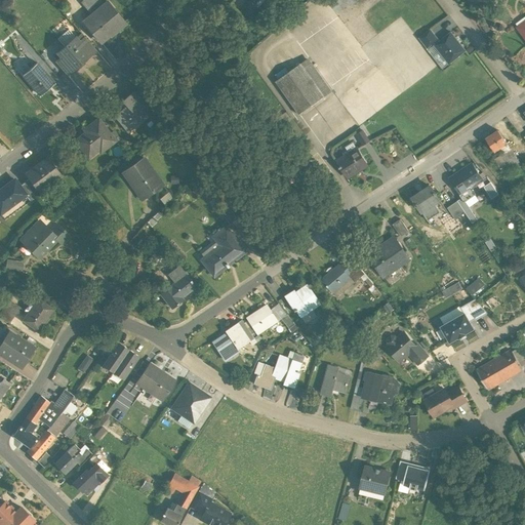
[(104,5),(98,0),(83,0),(80,2),(90,15),(104,5)]
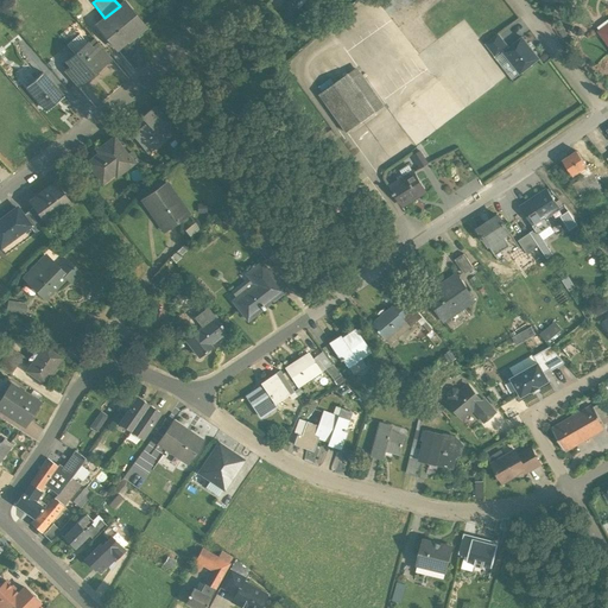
[(105,18),(96,25),(116,48),(134,33),(135,35),(144,29),(134,18),(137,17),(124,1),(120,6),(105,18)]
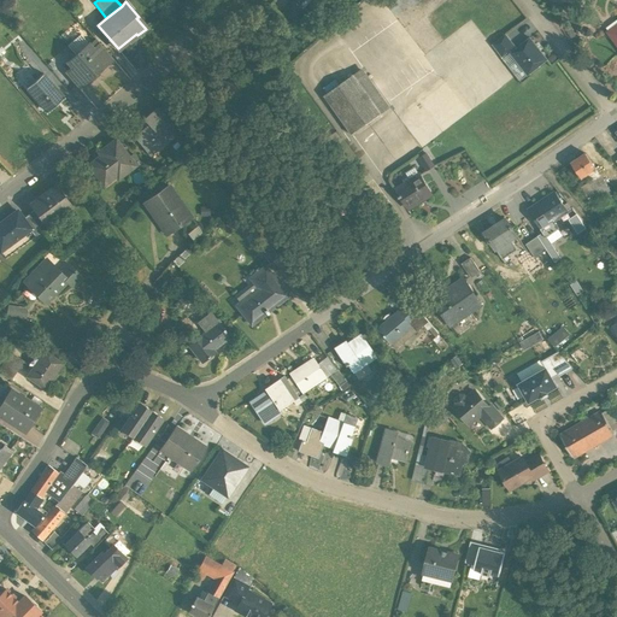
[(507,31),(495,41),(504,53),(517,43),(507,31)]
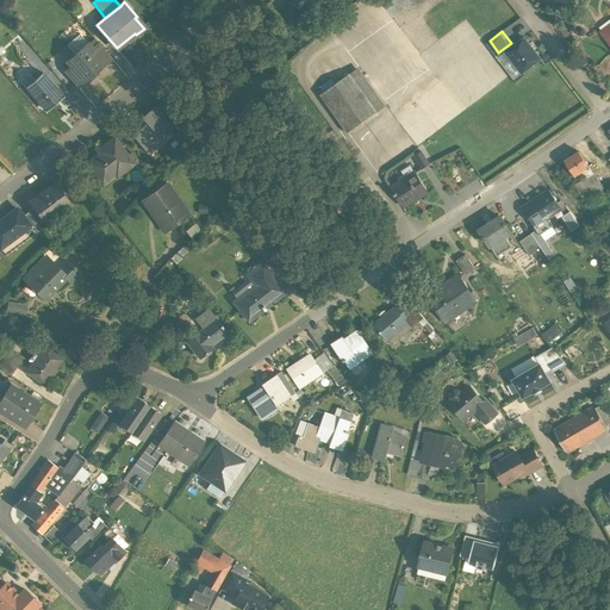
[(527,35),(506,50),(523,72),(543,56),(527,35)]
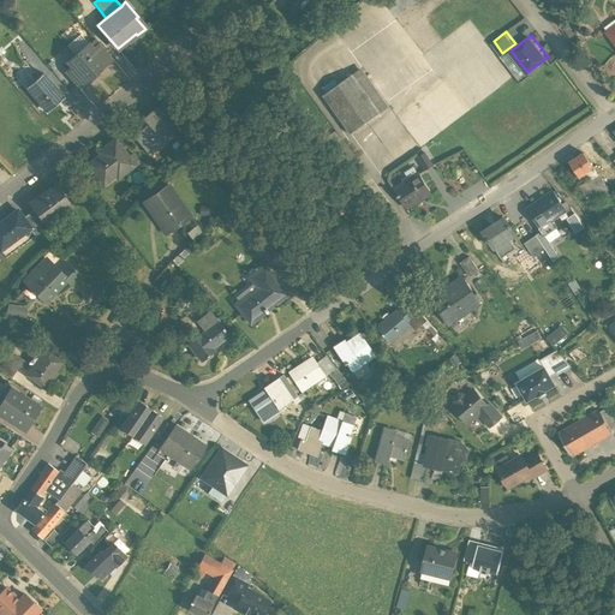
[(88,43),(67,61),(71,67),(72,67),(82,78),(82,79),(84,82),(105,64),(103,60),(102,61),(93,49),(88,43)]
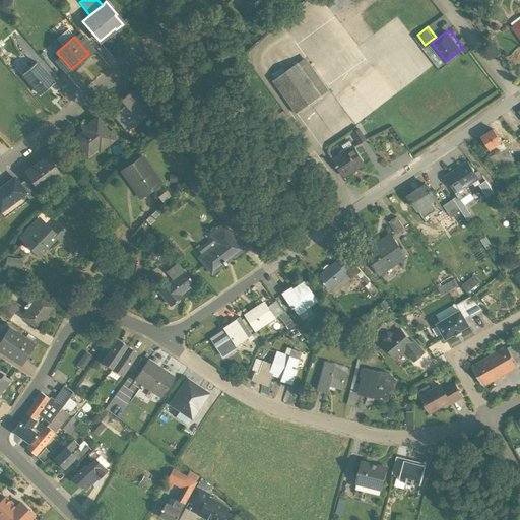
[(92,47),(84,37),(78,42),(86,52),(87,51),(92,47)]
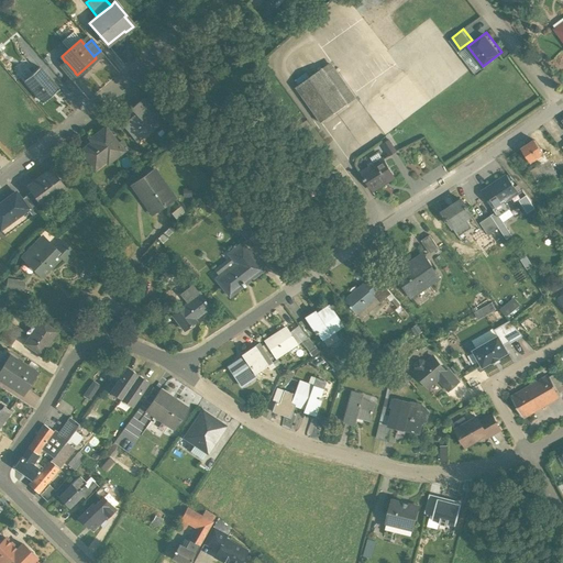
[(24,58),(13,67),(24,79),(34,70),(24,58)]
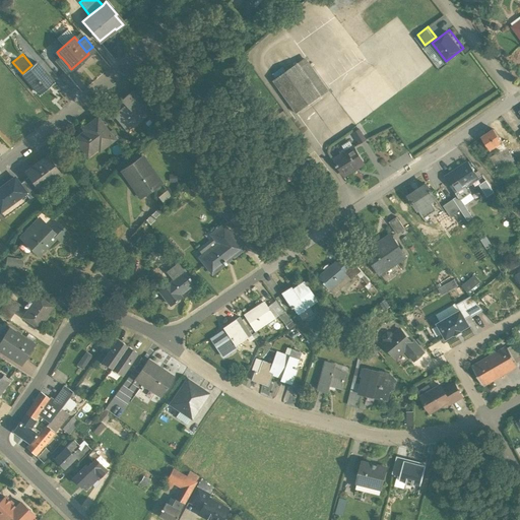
[(69,66),(61,57),(60,57),(55,61),(63,71),(69,67),(69,66)]
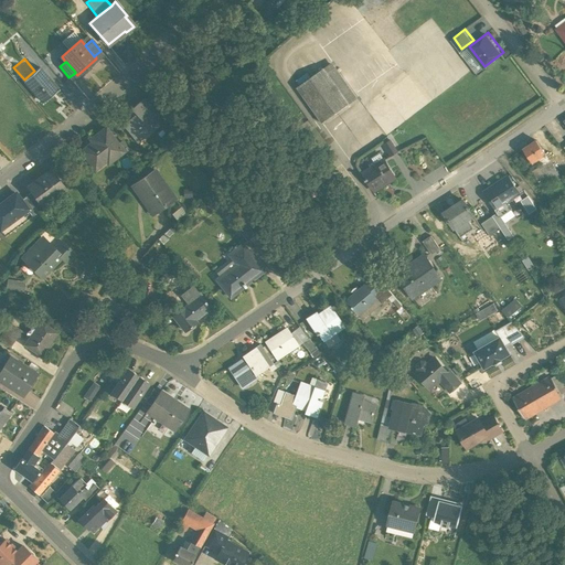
[(326,66),(299,85),(324,121),(352,102),(326,66)]
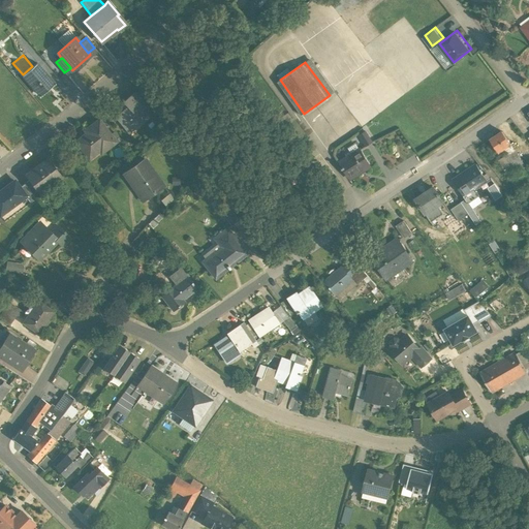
[(55,84),(36,63),(32,66),(23,74),(40,95),(55,84)]
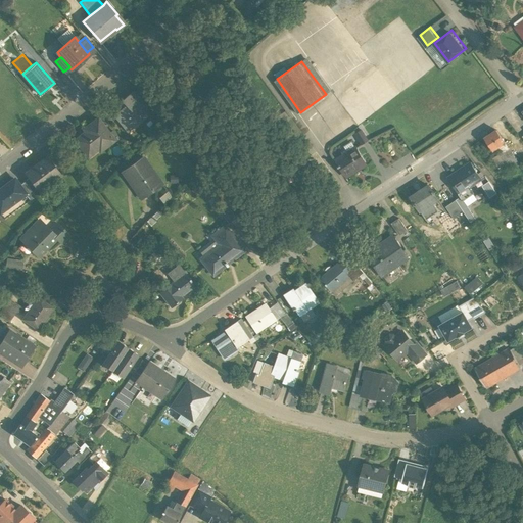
[(133,92),(123,100),(127,105),(114,114),(128,130),(139,120),(140,121),(150,112),(133,92)]
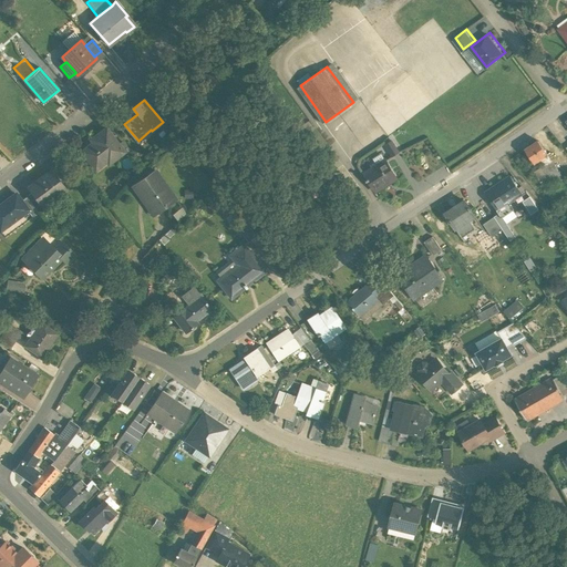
[(105,127),(95,135),(98,138),(81,151),(93,167),(110,154),(113,160),(124,152),(105,127)]
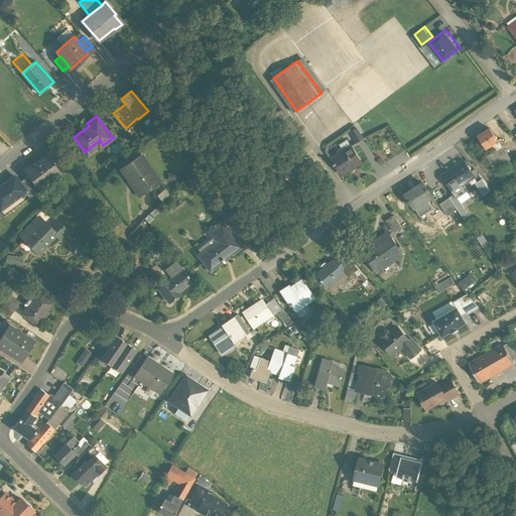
[(477,157),(489,171),(515,148),(515,138),(509,131),(505,134),(493,121),(471,139),(482,152),(477,157)]
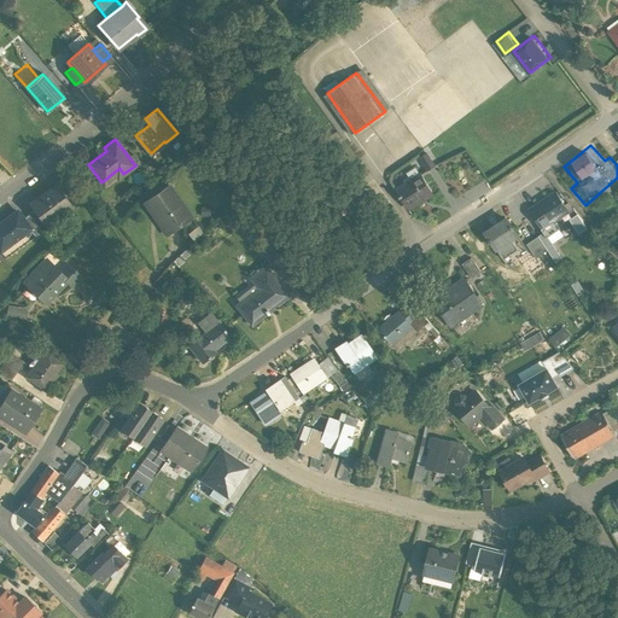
[(430,151),(423,155),(430,168),(437,163),(430,151)]
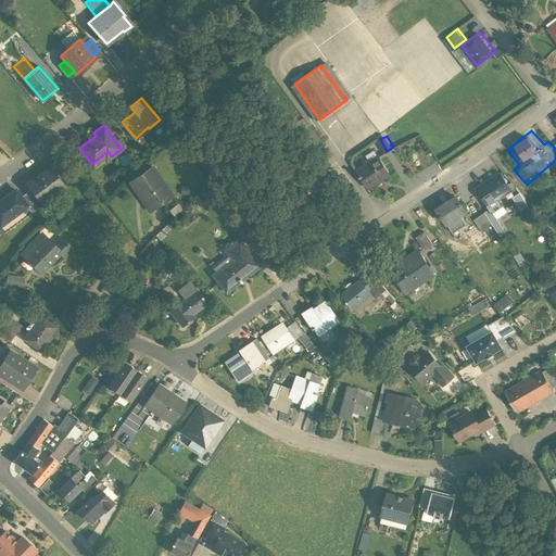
[(382,156),(369,165),(367,162),(358,167),(368,184),(382,175),(384,177),(392,173),(382,156)]
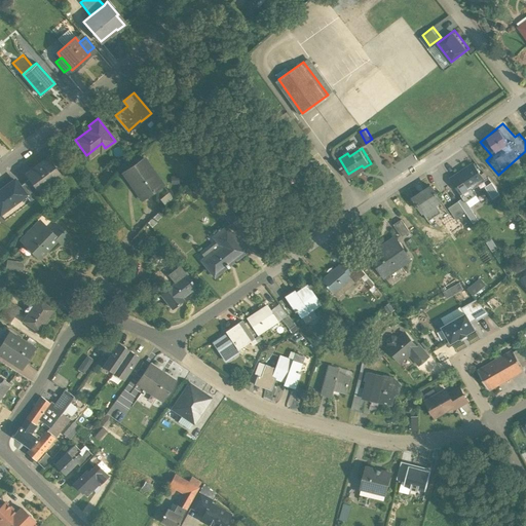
[(144,156),(122,172),(129,183),(133,181),(143,196),(162,183),(144,156)]
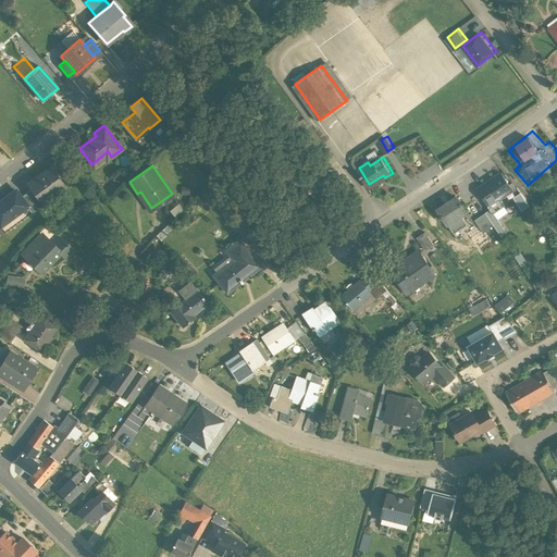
[(50,166),(27,184),(32,188),(41,202),(57,192),(58,188),(63,184),(50,166)]
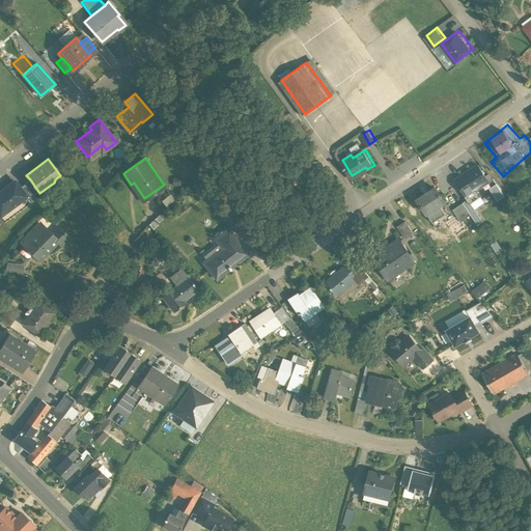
[(479,163),(456,177),(462,186),(463,188),(464,188),(472,200),(481,194),(477,187),(490,178),(479,163)]
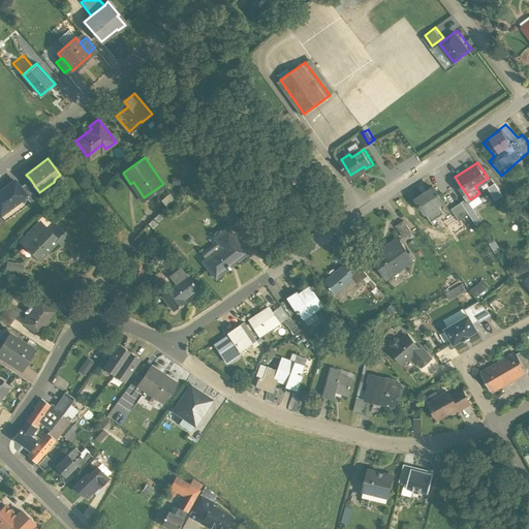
[(39,192),(30,179),(25,183),(34,196),(39,192)]
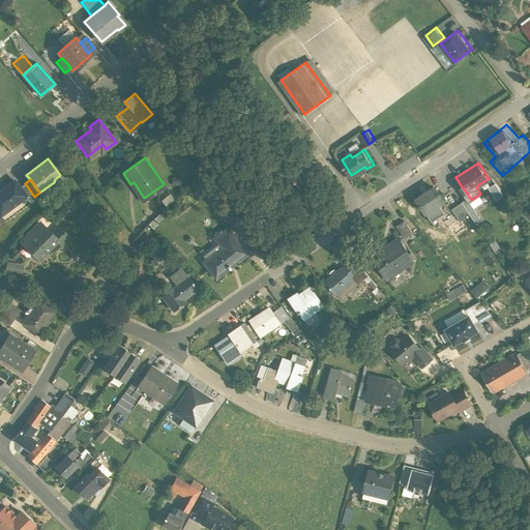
[(15,181),(0,190),(0,214),(25,197),(26,196),(20,187),(15,181)]
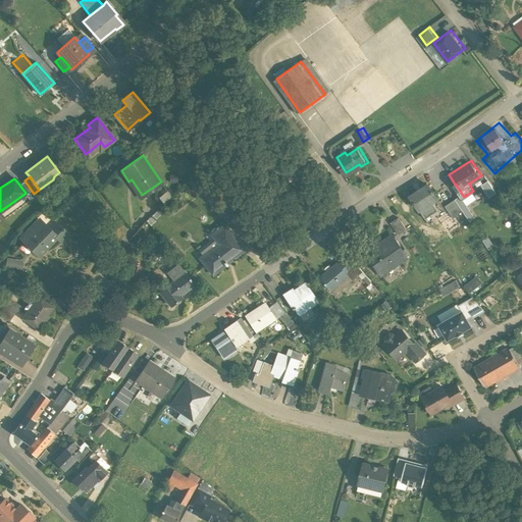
[(35,196),(24,180),(19,185),(25,193),(24,194),(30,200),(35,196)]
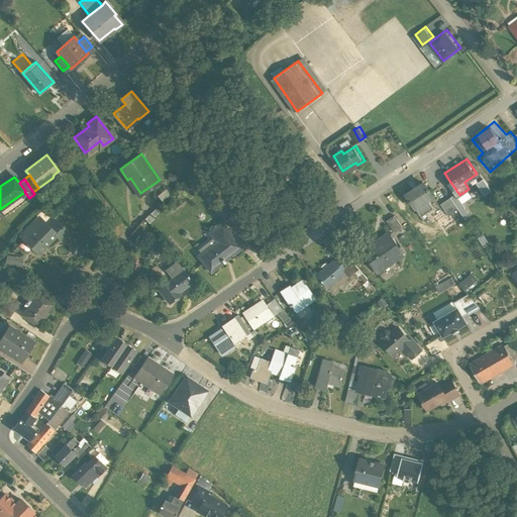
[(408,192),(423,214),(435,206),(429,198),(434,194),(426,181),(408,192)]
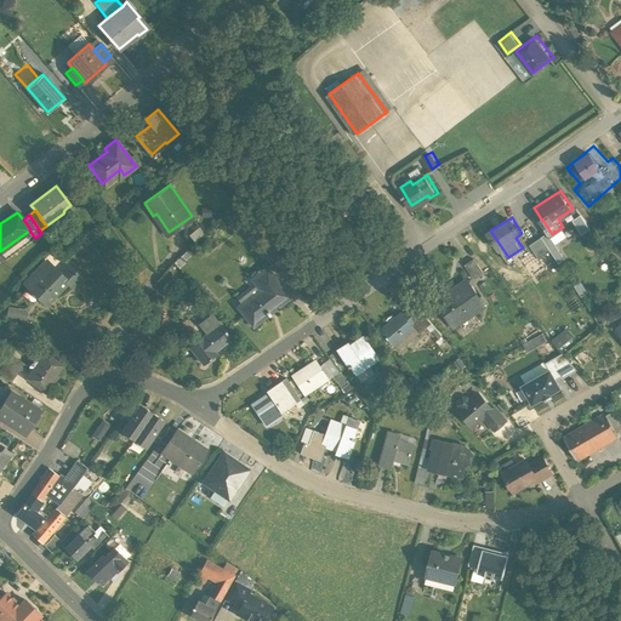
[(531,243),(540,256),(552,249),(543,234),(531,243)]
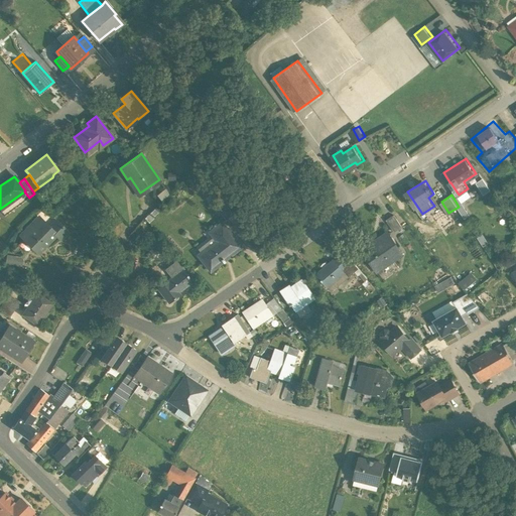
[(232,213),(223,201),(217,205),(226,218),(232,213)]
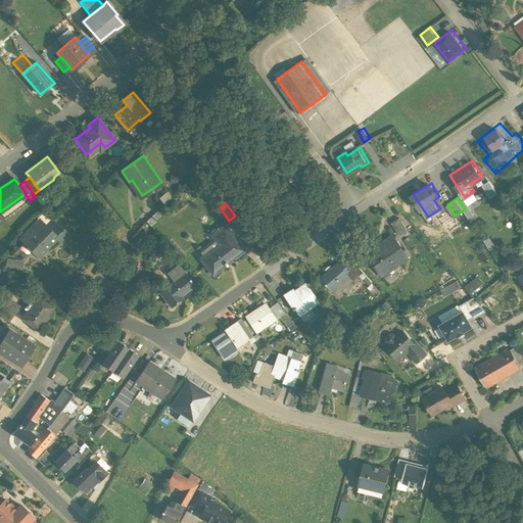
[(400,216),(393,221),(400,233),(409,227),(400,216)]
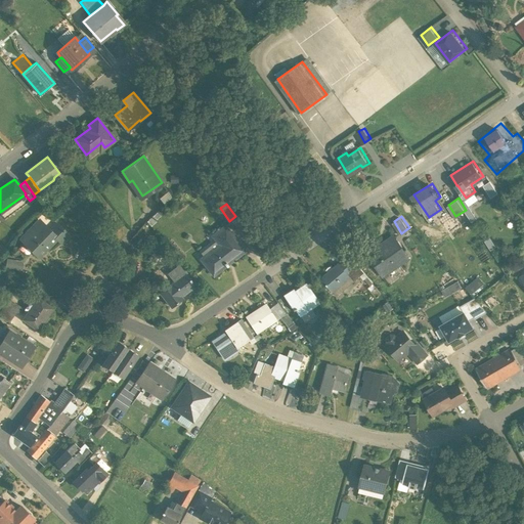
[(49,229),(39,219),(20,238),(38,256),(56,237),(56,236),(49,229)]
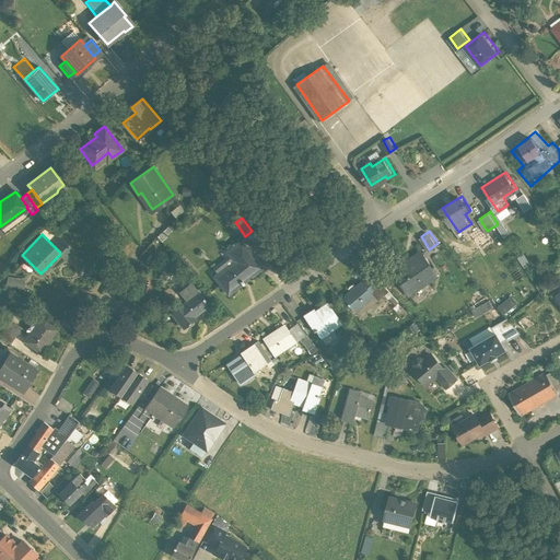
[(72,251),(60,238),(53,245),(60,253),(60,254),(65,258),(72,251)]
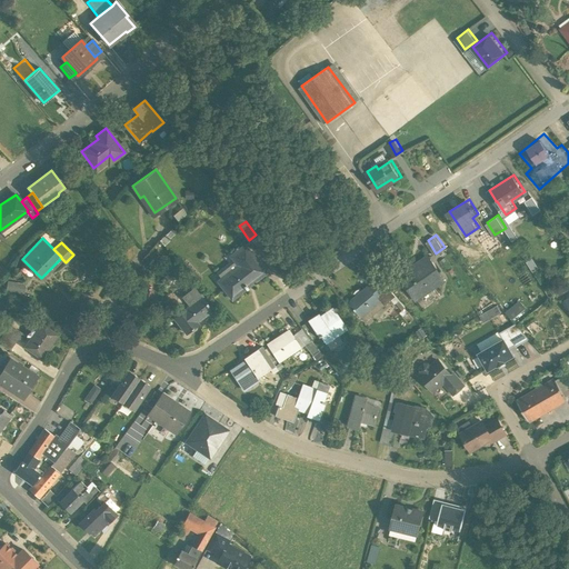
[(239,263),(220,278),(226,285),(222,287),(230,297),(243,287),(246,288),(247,287),(245,283),(263,269),(243,243),(230,253),(239,263)]
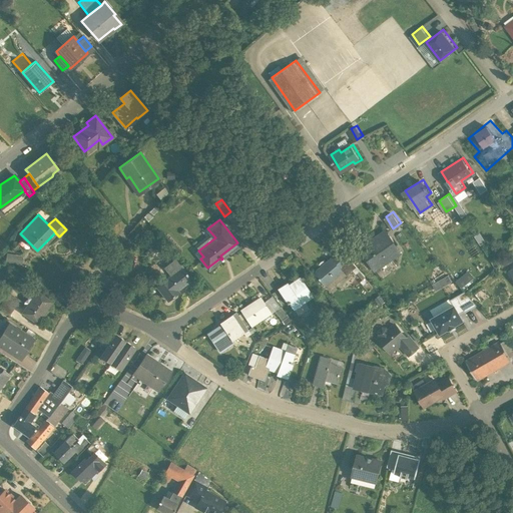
[(387,229),(362,246),(377,269),(402,250),(387,229)]
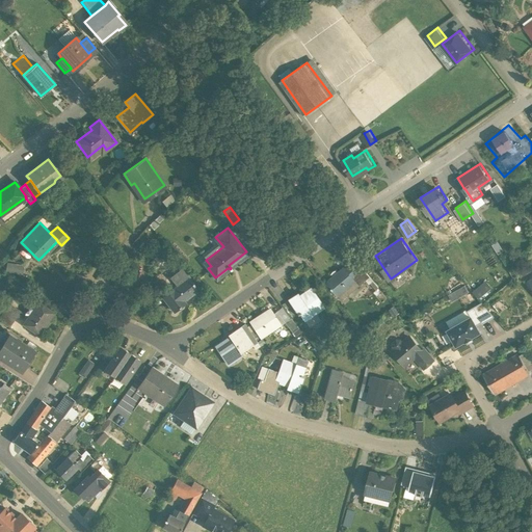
[(357,258),(353,262),(361,270),(365,267),(357,258)]
